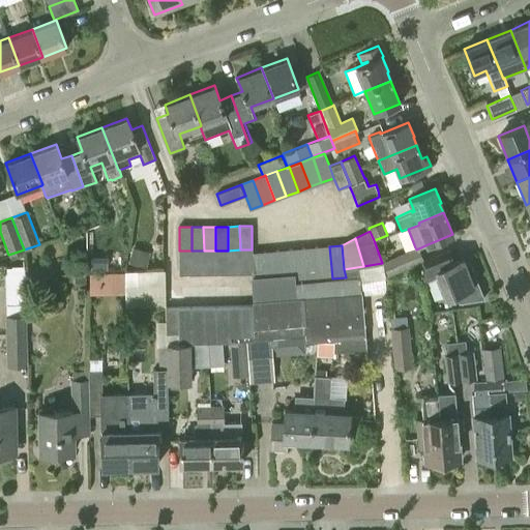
[(329,246),(316,247),(319,280),(332,278),(329,246)]
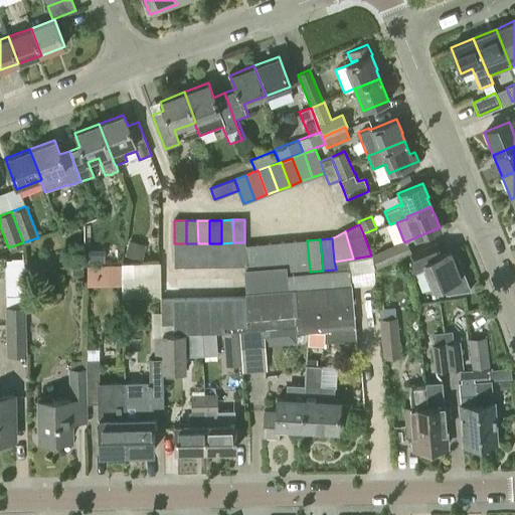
[(307,240),(295,242),(298,273),(310,272),(307,240)]
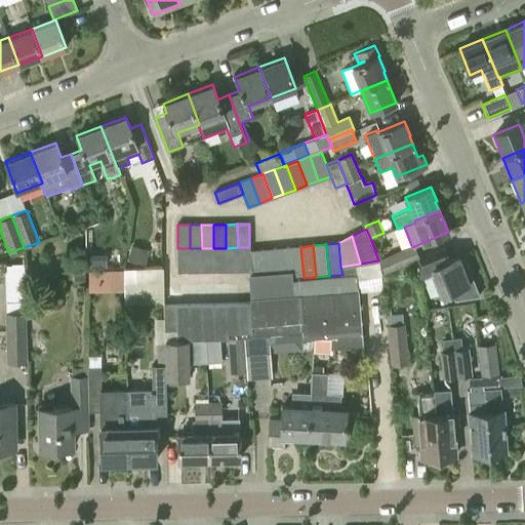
[(416,258),(412,247),(411,245),(378,258),(384,272),(416,258)]
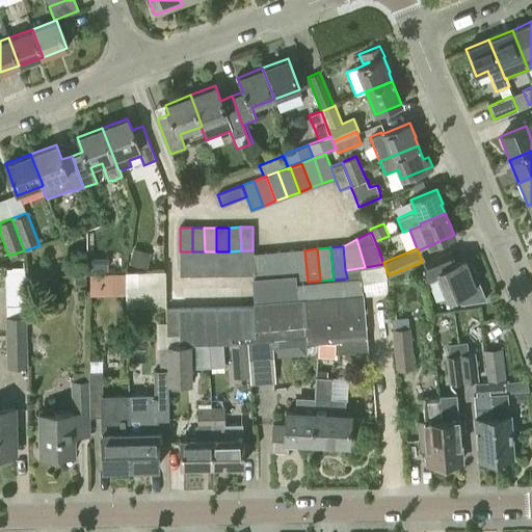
[(128,264),(145,269),(150,256),(132,249),(128,264)]
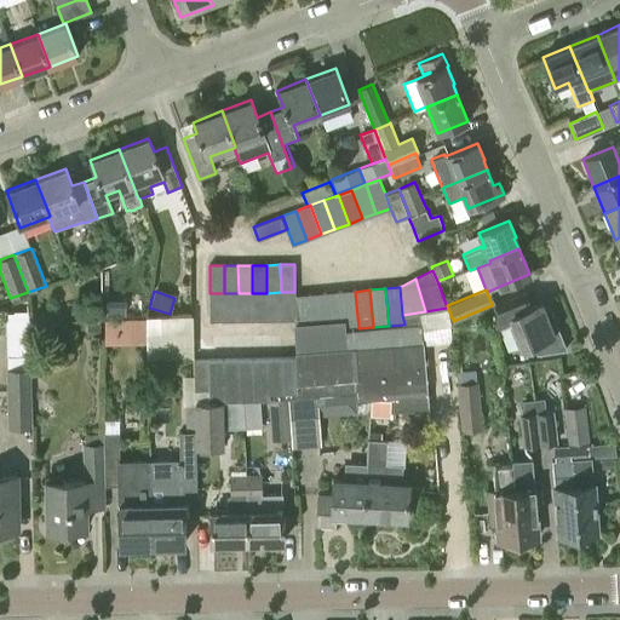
[(281,292),(267,293),(268,320),(281,320),(281,292)]
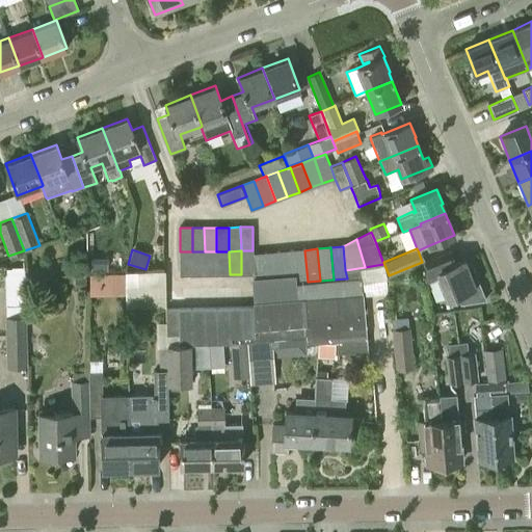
[(253,250),(241,250),(241,274),(253,274),(253,255),(253,250)]
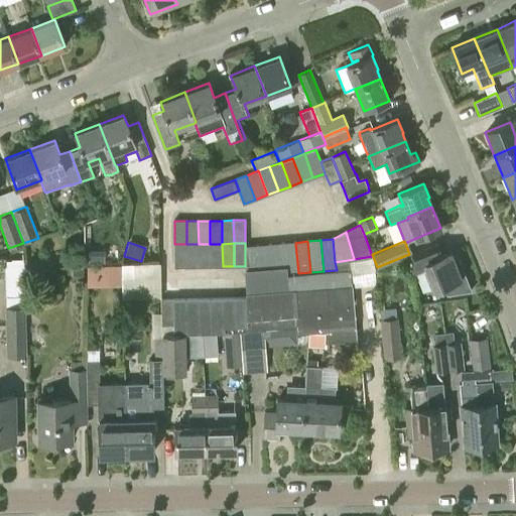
[(295,243),(283,244),(285,270),(285,274),(298,273),(295,243)]
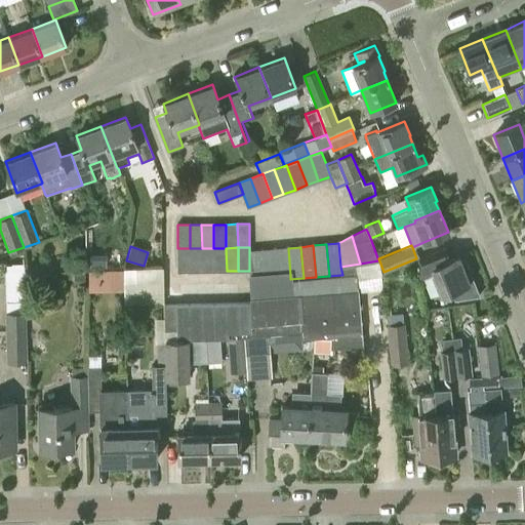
[(446,247),(416,258),(418,277),(432,272),(441,293),(450,289),(454,298),(479,295),(479,294),(473,280),(474,280),(473,279),(467,264),(462,266),(458,255),(450,258),(446,247)]
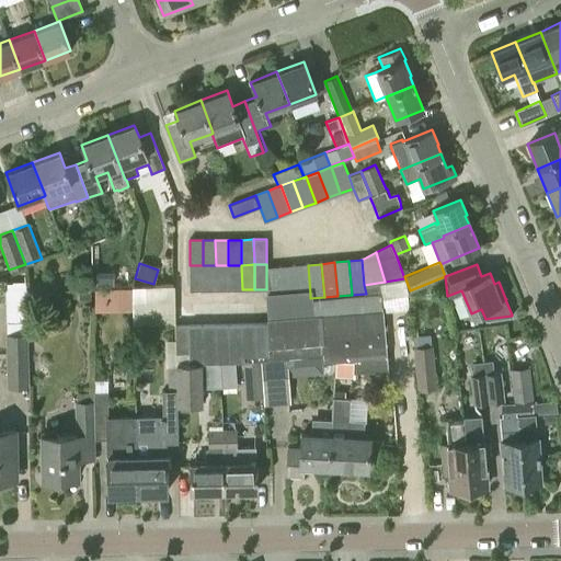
[(203,265),(190,265),(190,290),(203,290),(203,265)]
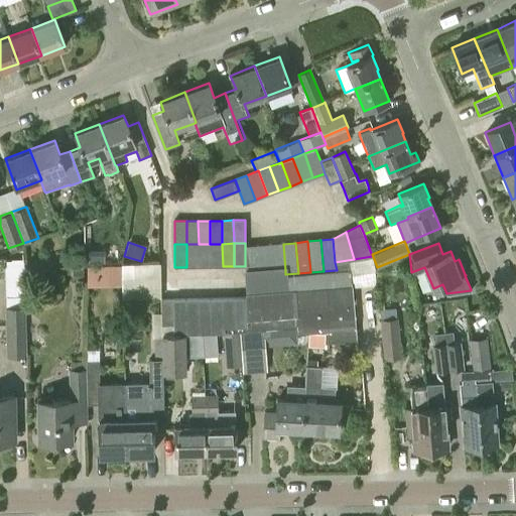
[(199,267),(199,244),(186,244),(186,267),(199,267)]
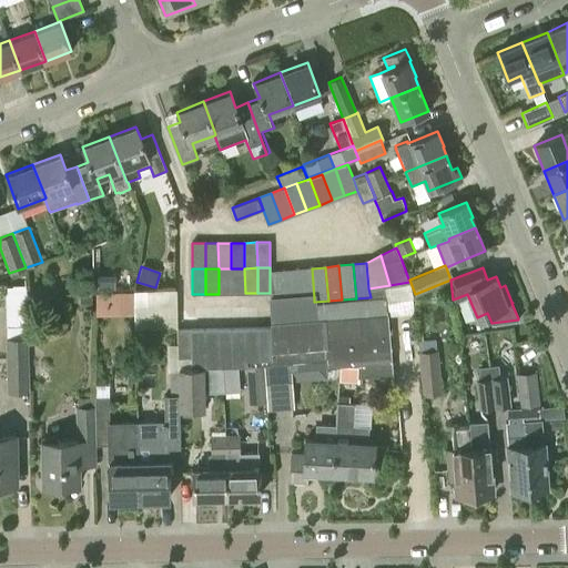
[(231,269),(219,269),(219,294),(232,294),(231,269)]
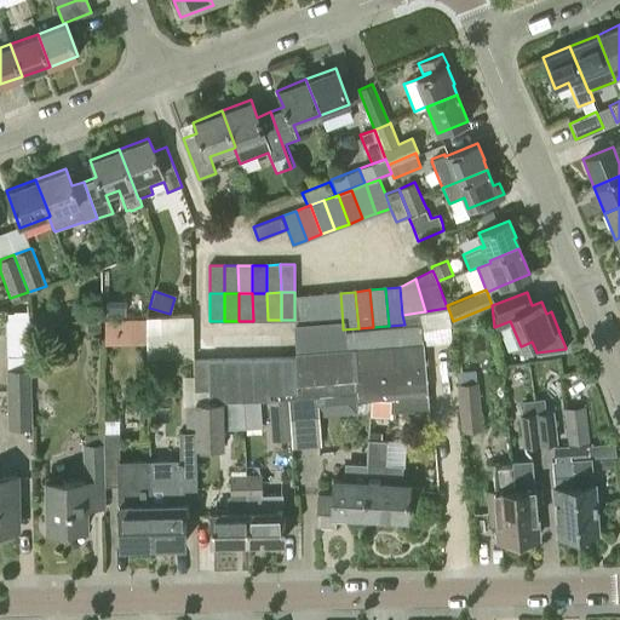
[(268,320),(267,293),(252,293),(253,321),(268,320)]
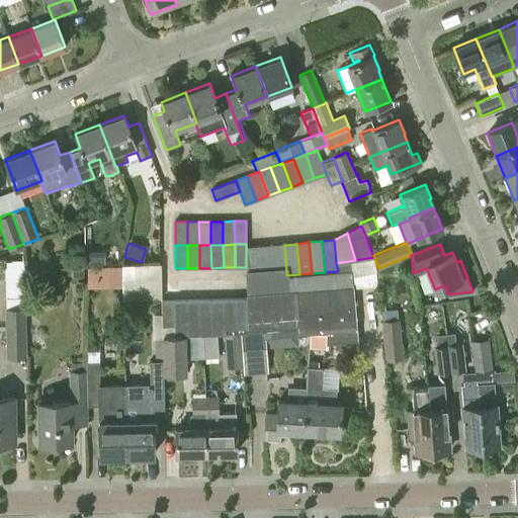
[(284,245),(271,246),(274,272),(286,271),(284,245)]
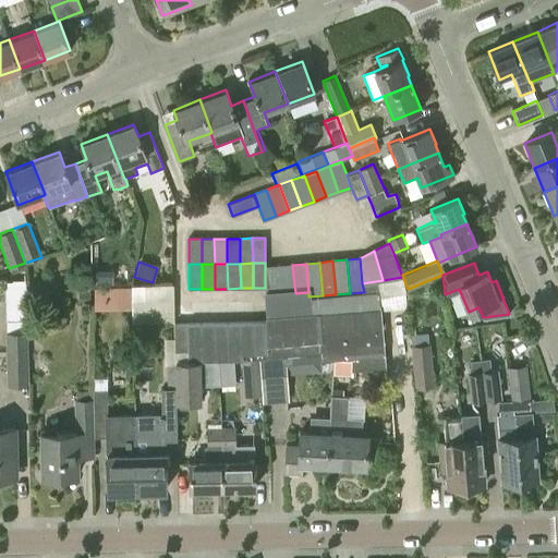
[(292,265),(279,266),(281,294),(295,293),(292,265)]
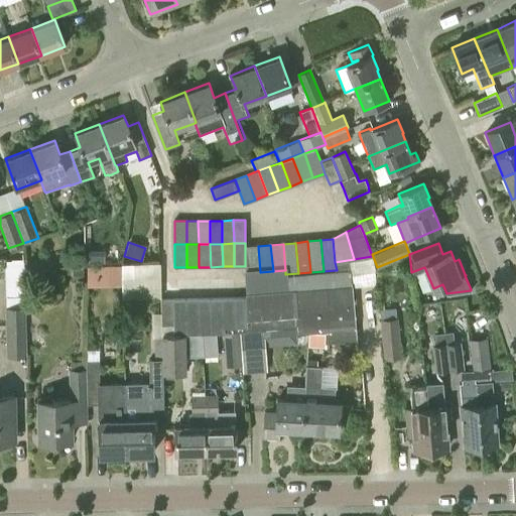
[(258,246),(245,247),(245,266),(246,266),(247,273),(260,272),(258,246)]
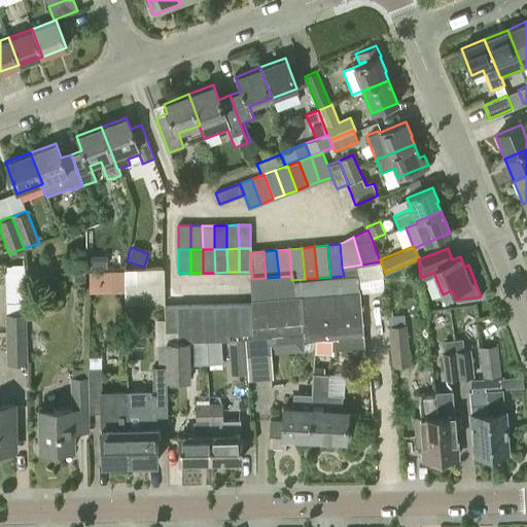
[(25,308),(23,261),(3,262),(5,309),(25,308)]
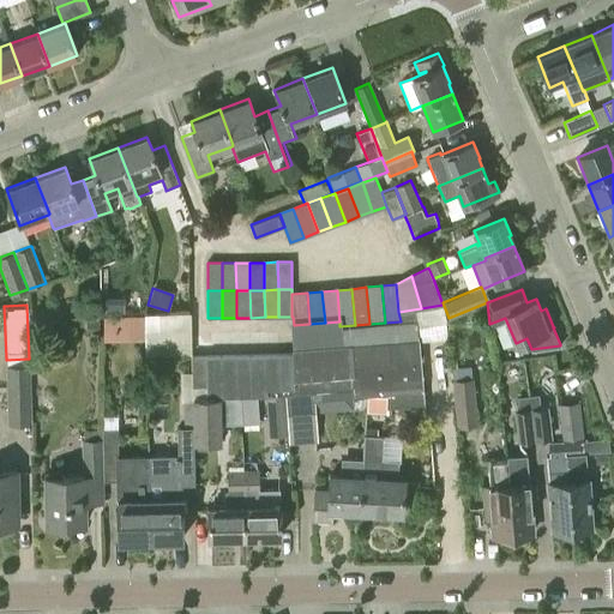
[(98,321),(85,321),(85,335),(98,335),(98,321)]
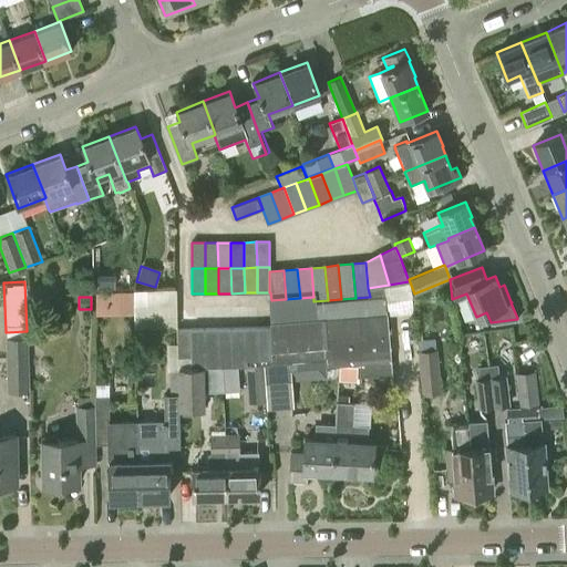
[(313,297),(300,298),(286,299),(271,300),(272,321),(316,318),(313,301),(313,297)]
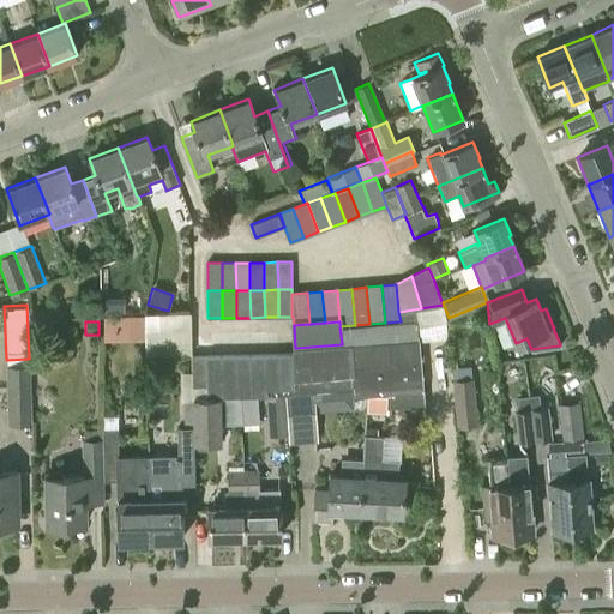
[(294,348),(293,348),(294,350),(298,393),(312,392),(337,391),(354,390),(354,396),(402,392),(421,391),(421,390),(422,390),(419,341),(419,338),(342,344),(295,348),(294,348)]
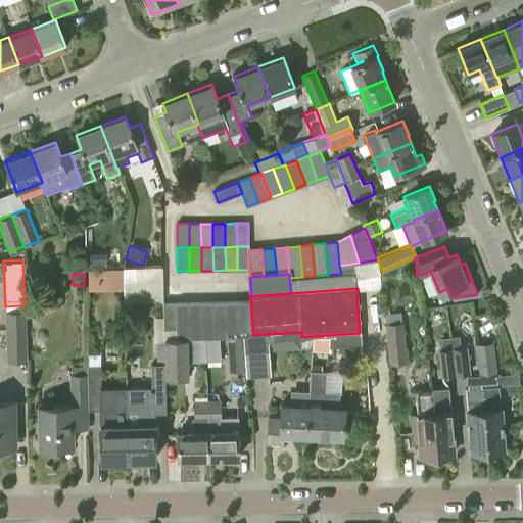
[(253,335),(250,298),(174,302),(175,319),(176,337),(189,336),(189,338),(229,336),(239,337),(241,336),(253,335)]
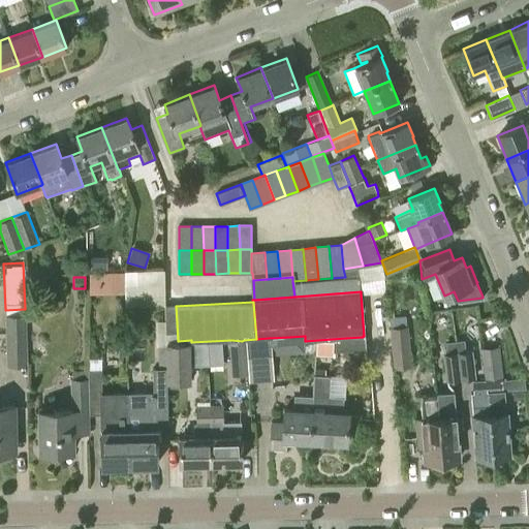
[(6,317),(6,366),(26,365),(25,316),(6,317)]
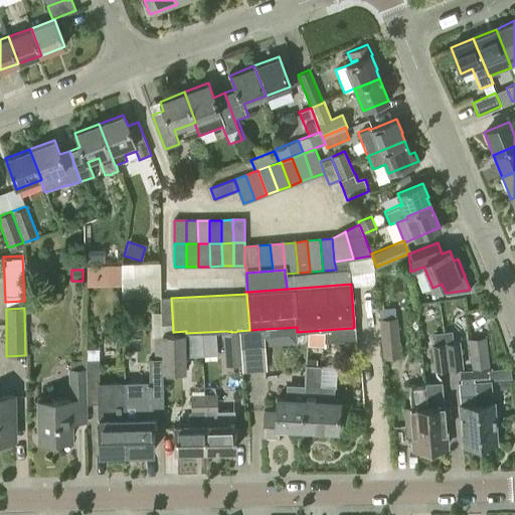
[(173,332),(172,314),(161,314),(162,333),(173,332)]
